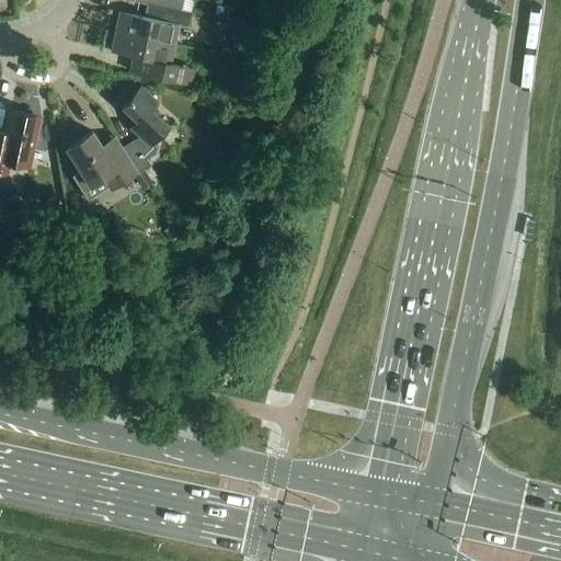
[(137,0),(137,2),(150,6),(182,12),(192,14),(192,13),(181,10),(183,0),(137,0)]
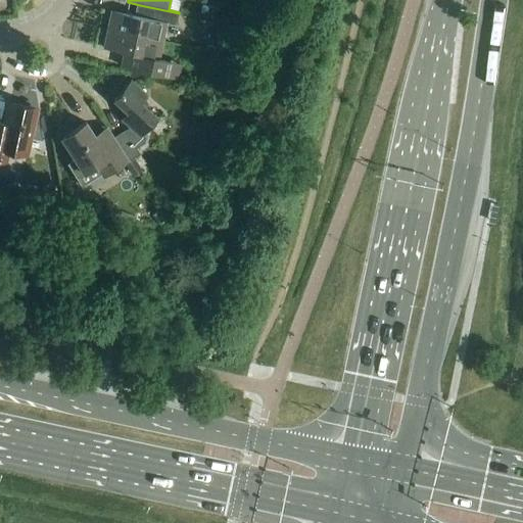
[(170,11),(140,5),(138,16),(110,10),(106,30),(163,42),(170,11)]
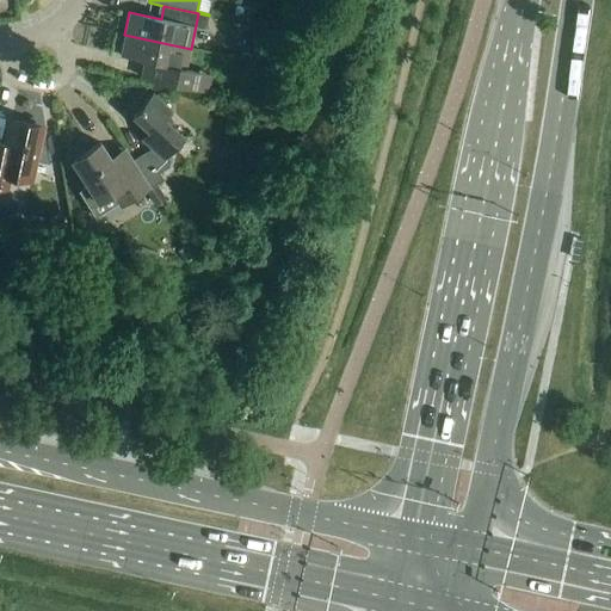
[(253,22),(255,10),(236,7),(234,18),(253,22)]
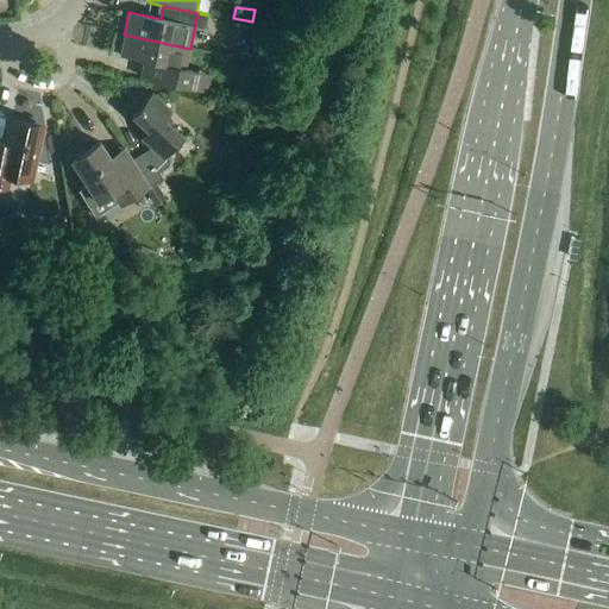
[(190,49),(124,35),(119,56),(144,61),(140,77),(205,92),(208,74),(186,69),(190,49)]
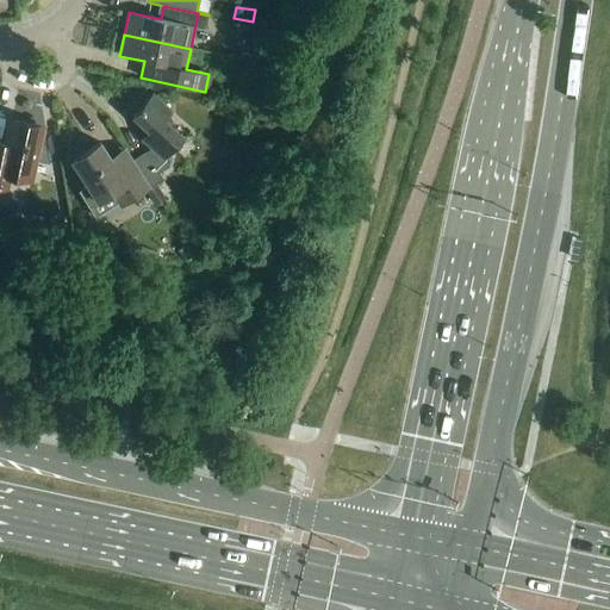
[(132,160),(151,188),(163,180),(159,173),(169,166),(169,160),(166,156),(182,137),(163,119),(170,111),(153,94),(132,117),(149,132),(142,139),(151,148),(149,150),(145,153),(145,151),(132,160)]
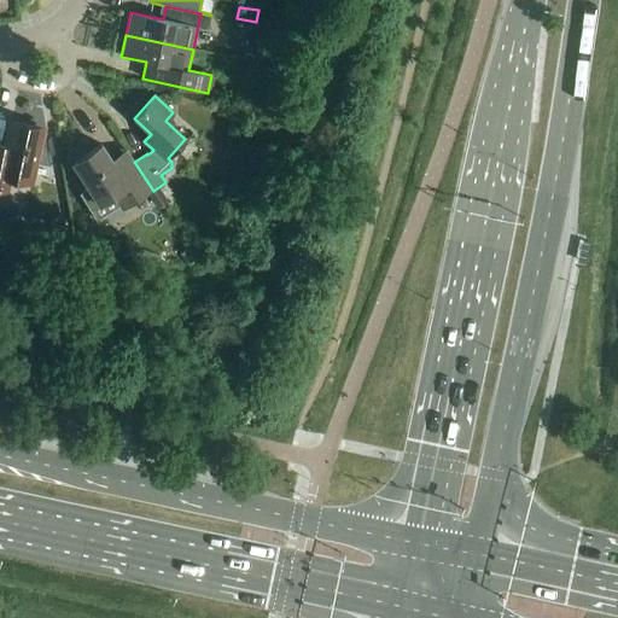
[(39,145),(42,132),(10,124),(3,152),(0,151),(0,192),(6,193),(10,176),(31,181),(35,162),(48,165),(45,146),(39,145)]
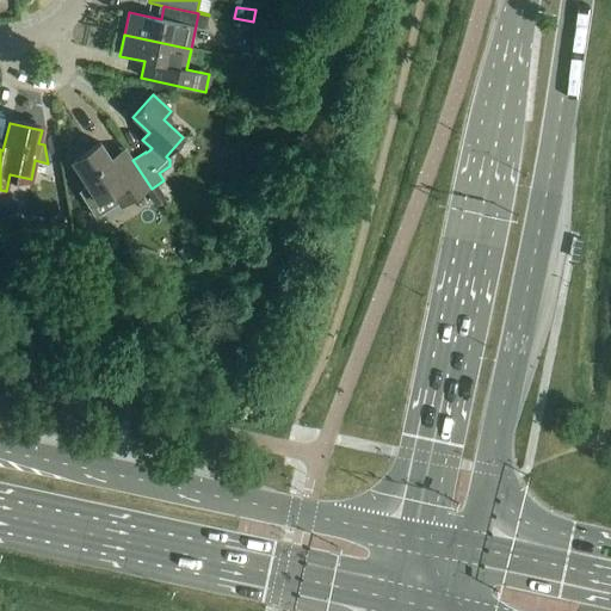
[(149,189),(130,159),(116,168),(109,158),(100,143),(72,161),(88,186),(79,192),(90,209),(112,195),(119,204),(121,207),(149,189)]
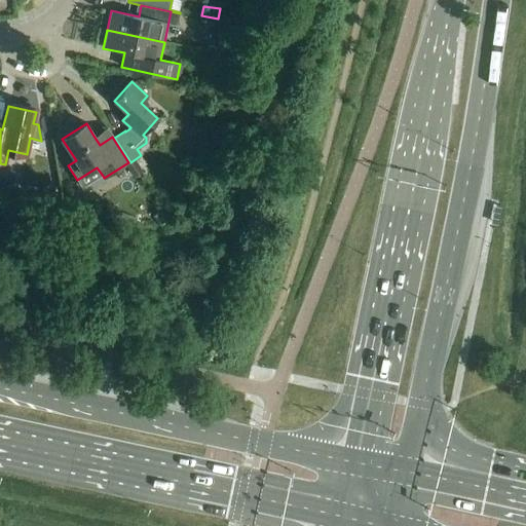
[(161,212),(153,217),(159,226),(167,221),(161,212)]
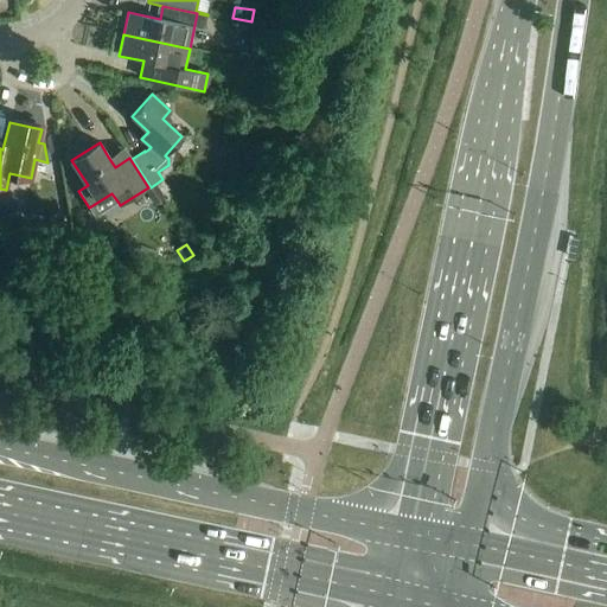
All buildings are outlined.
